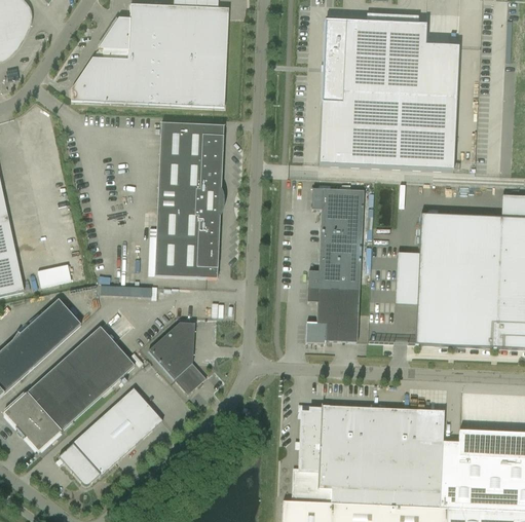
[(0,0),(0,53),(1,54),(4,54),(7,52),(12,49),(16,45),(21,41),(26,33),(30,25),(31,23),(31,20),(32,17),(32,15),(32,12),(31,9),(30,7),(28,4),(24,0),(0,0)]
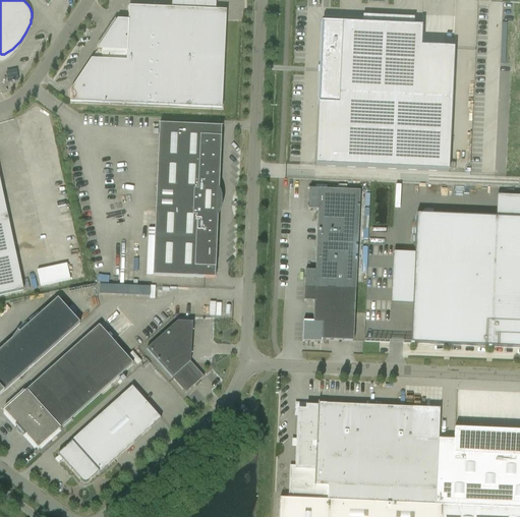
[(71,87),(71,99),(223,106),(227,7),(129,3),(129,17),(118,16),(98,47),(103,47),(102,56),(92,56),(71,87)]
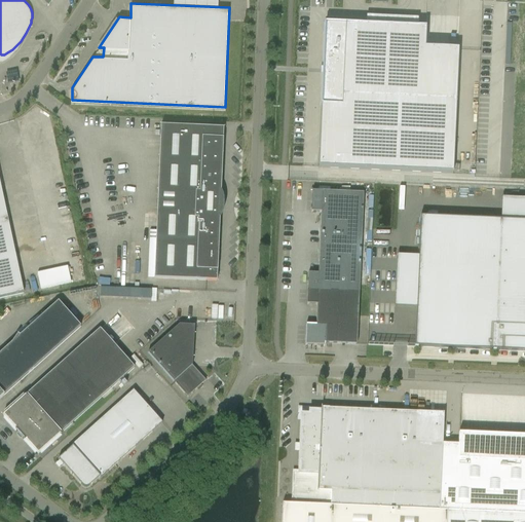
[(324,71),(319,164),(453,170),(459,45),(425,44),(426,24),(419,24),(367,21),(326,20),(324,64),(324,71)]
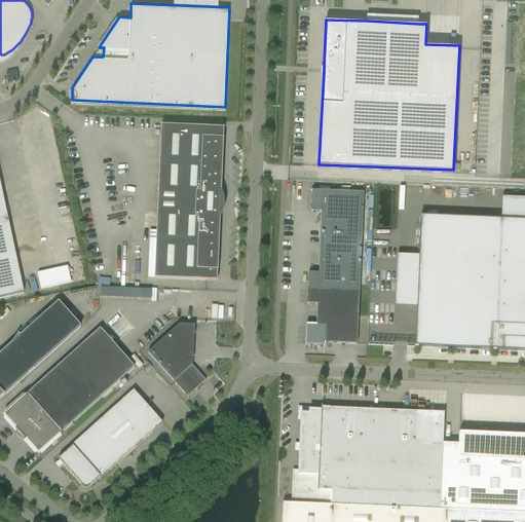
[(218,277),(224,124),(161,122),(155,275),(163,275),(163,284),(188,285),(189,276),(218,277)]
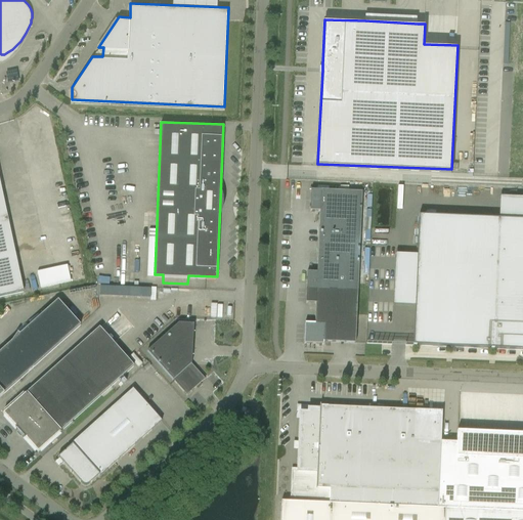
[(306,319),(305,340),(324,341),(324,339),(356,340),(363,188),(311,186),(310,207),(320,208),(317,269),(308,268),(306,299),(316,300),(315,320),(306,319)]
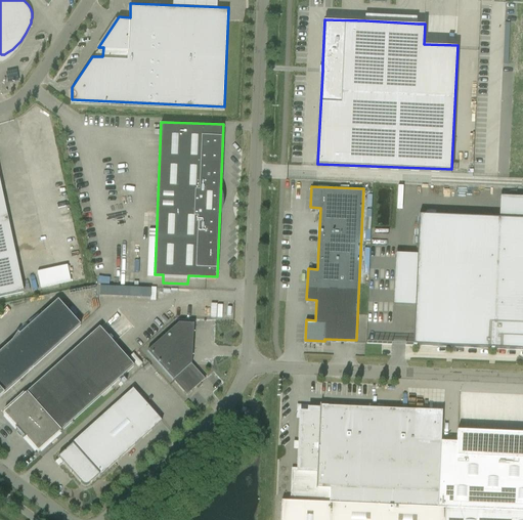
[(522,216),(420,212),(413,342),(522,347),(522,216)]
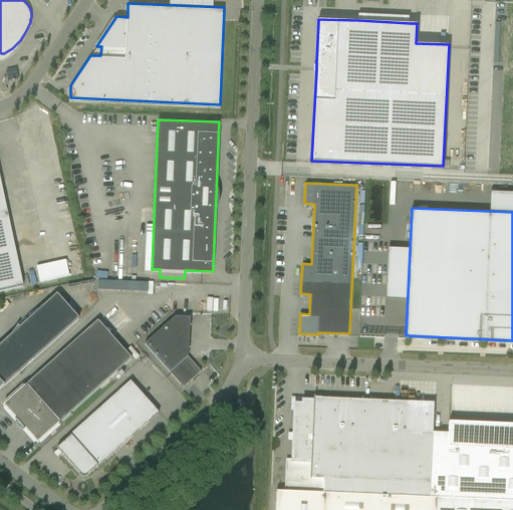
[(0,288),(24,283),(16,247),(4,250),(0,231),(0,288)]
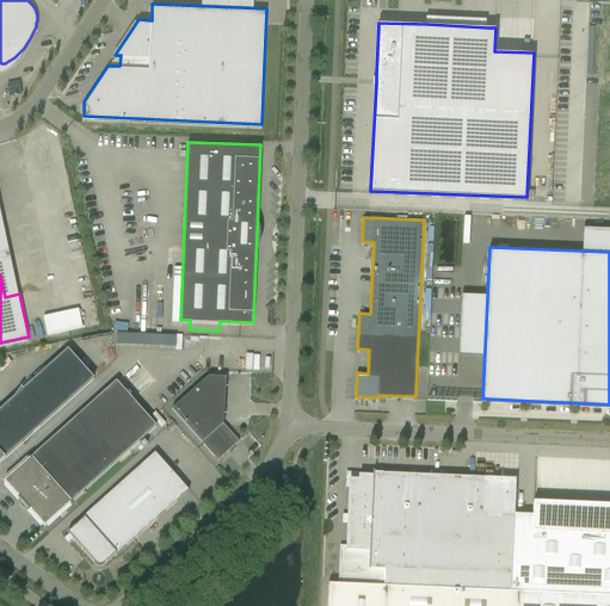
[(79,303),(43,313),(48,332),(84,323),(79,303)]
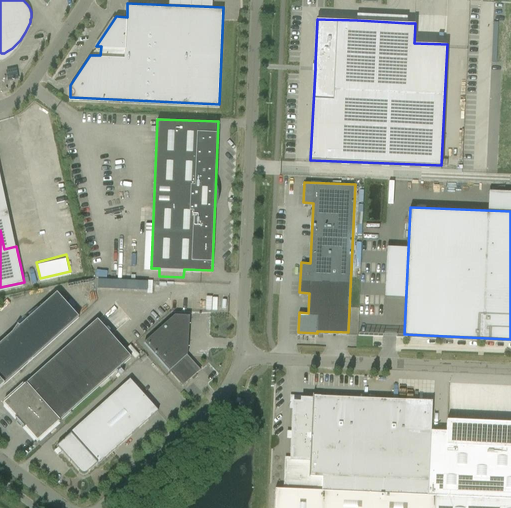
[(152,277),(97,276),(97,286),(152,287),(152,277)]
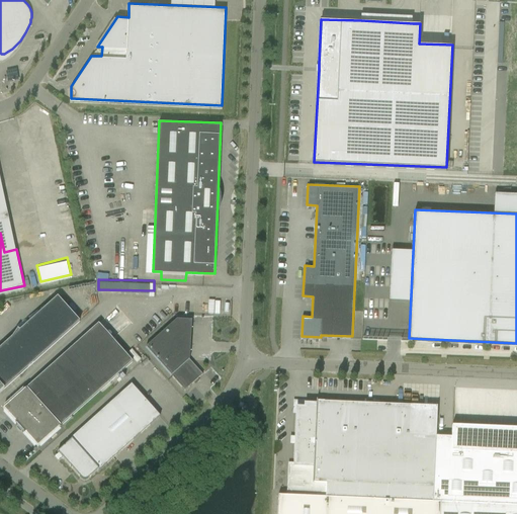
[(12,334),(0,345),(0,390),(80,318),(58,293),(20,327),(18,326),(12,334)]
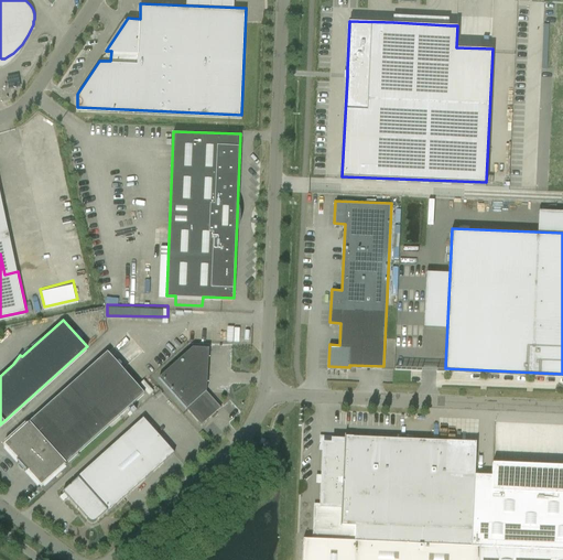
[(194,344),(159,373),(202,422),(222,405),(206,386),(209,345),(194,344)]
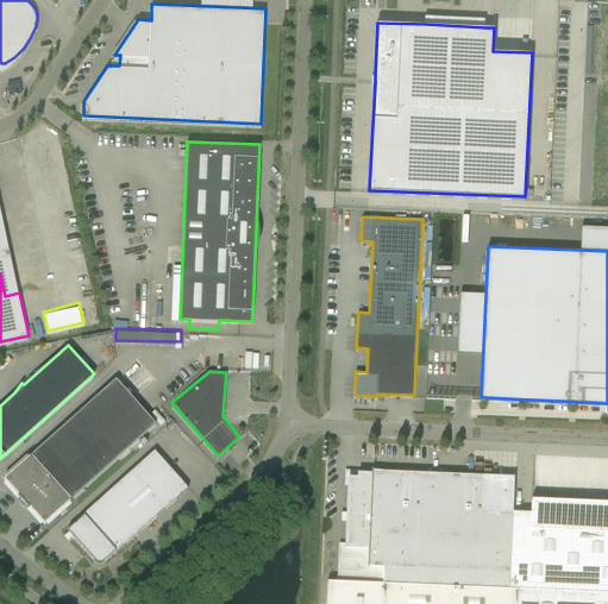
[(117,377),(5,477),(45,521),(156,421),(117,377)]
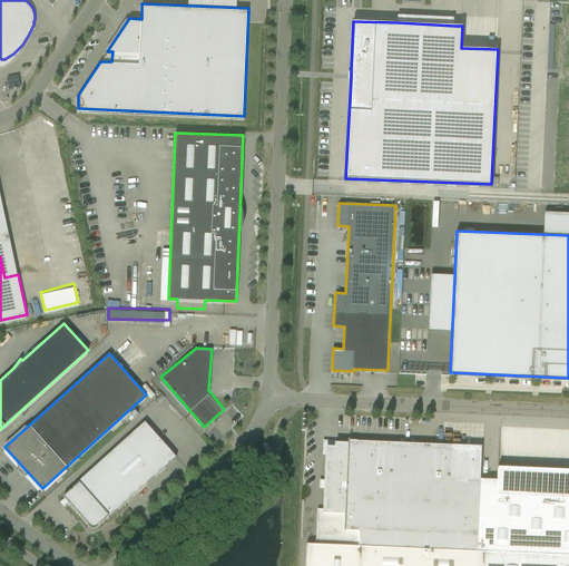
[(79,480),(64,495),(88,521),(89,523),(91,525),(95,525),(97,524),(99,521),(99,523),(109,514),(109,515),(176,455),(145,420),(78,479),(79,480)]
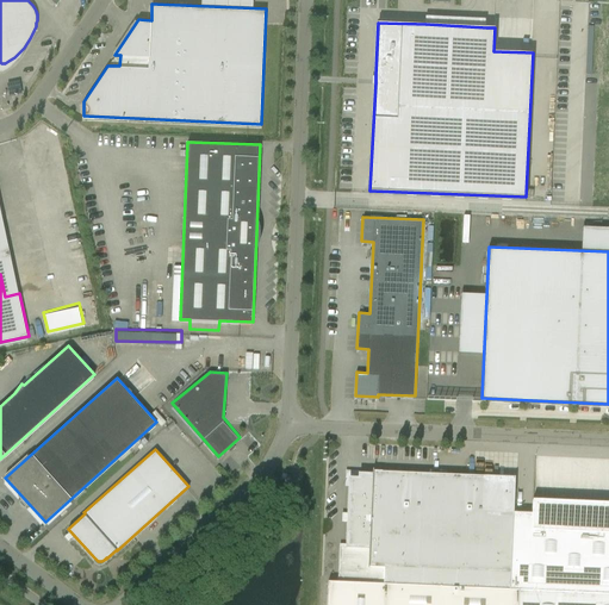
[(608,515),(483,510),(484,474),(374,469),(374,467),(373,467),(373,473),(360,472),(360,476),(350,476),(347,541),(341,541),(339,580),(608,591),(608,515)]
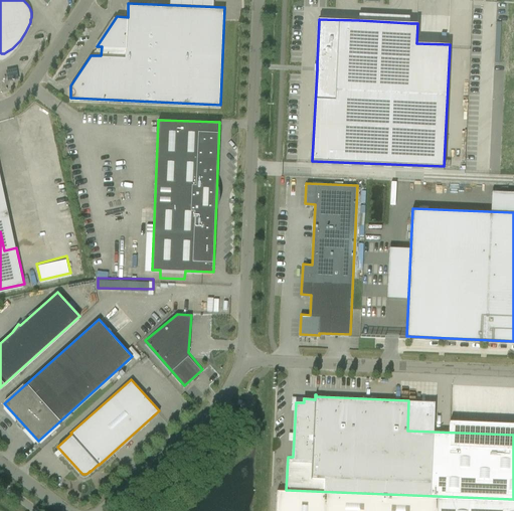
[(513,499),(286,490),(278,490),(276,510),(513,510),(513,499)]
